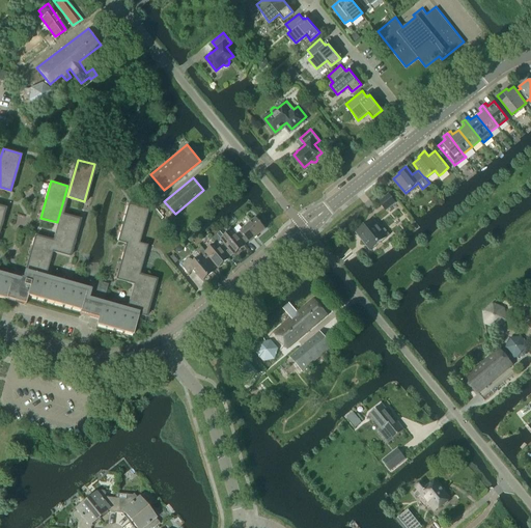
[(379,200),(386,207),(395,200),(389,192),(379,200)]
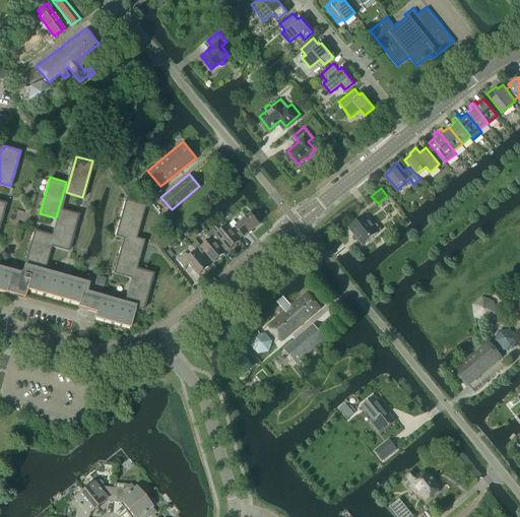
[(114,271),(131,276),(141,241),(133,239),(142,203),(126,199),(116,235),(124,237),(114,271)]
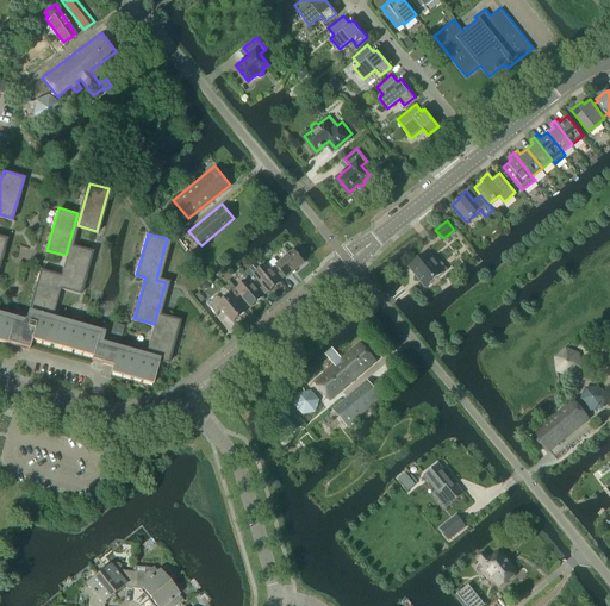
[(60,286),(80,292),(92,250),(72,244),(60,286)]
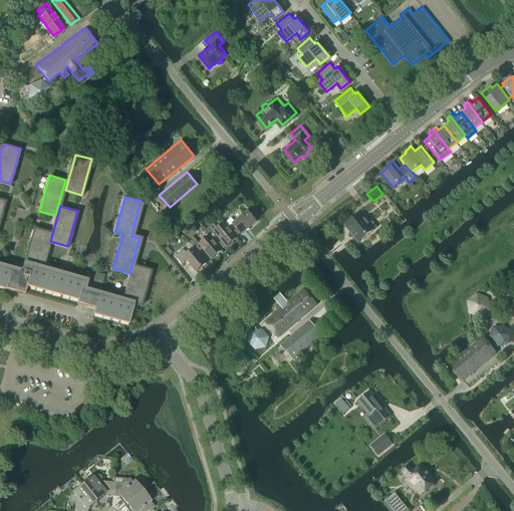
[(233,221),(229,225),(236,234),(241,231),(247,227),(248,225),(256,219),(247,208),(241,213),(232,221),(233,221)]
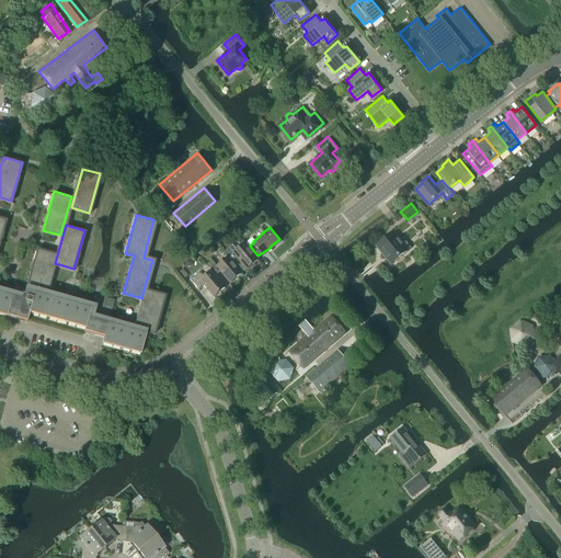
[(408,248),(411,246),(404,238),(402,240),(393,229),(376,243),(391,262),(409,248),(408,248)]
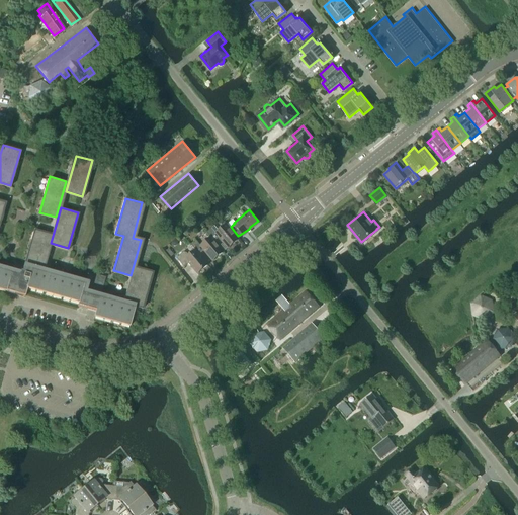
[(211,226),(206,230),(210,235),(211,235),(214,239),(219,235),(228,246),(237,238),(239,237),(238,236),(231,227),(227,222),(219,229),(214,224),(211,226)]
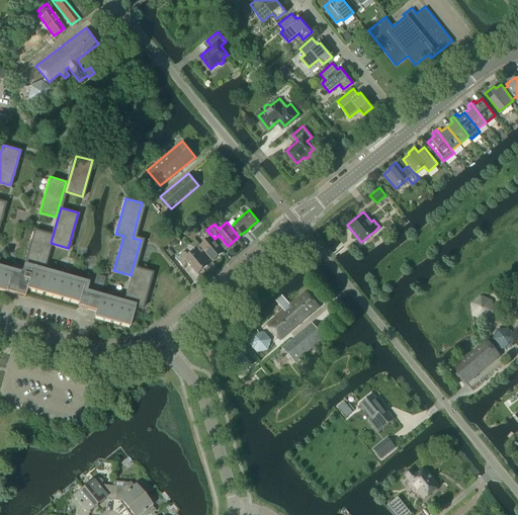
[(24,264),(41,269),(52,233),(34,229),(24,264)]
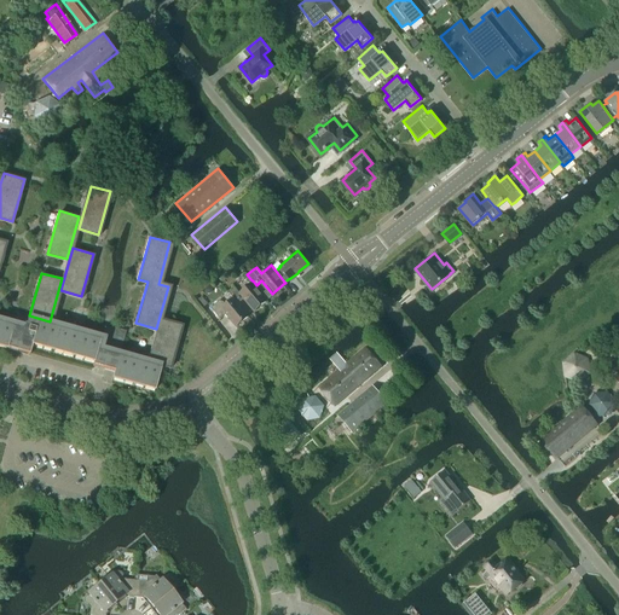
[(235,284),(229,290),(233,296),(235,295),(238,301),(243,296),(254,309),(267,299),(256,285),(253,280),(252,280),(239,290),(235,284)]
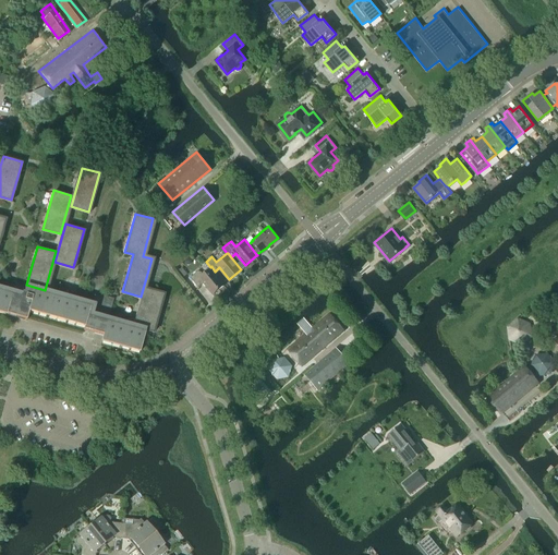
[(198,268),(190,275),(198,285),(203,281),(213,292),(225,282),(215,272),(211,266),(210,267),(203,273),(198,268)]
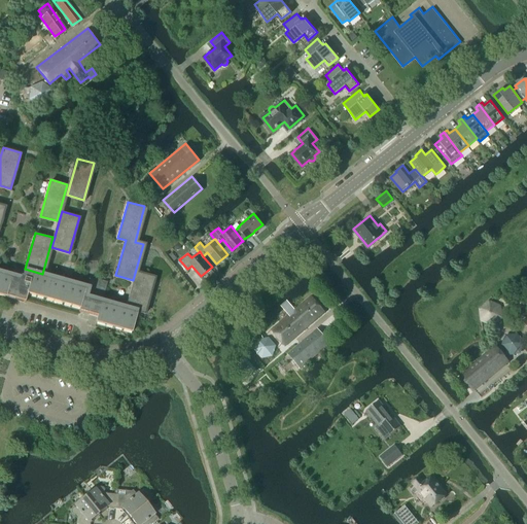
[(128,307),(145,312),(154,276),(138,271),(128,307)]
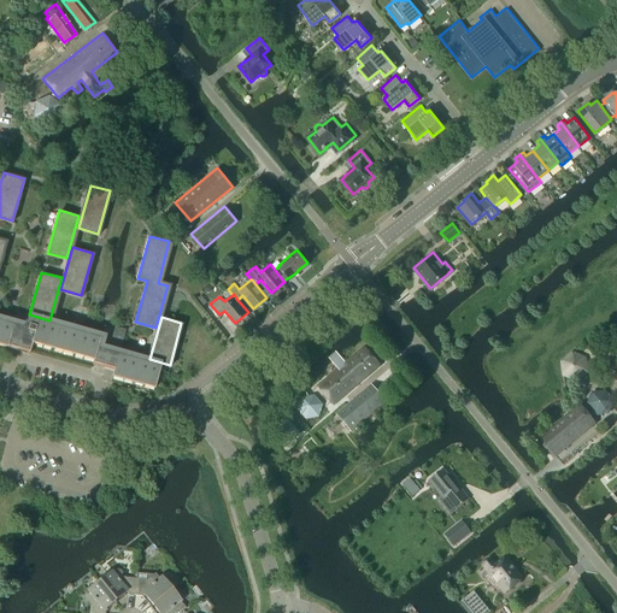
[(0,341),(6,343),(6,345),(15,347),(17,348),(23,326),(21,326),(0,319),(0,341)]
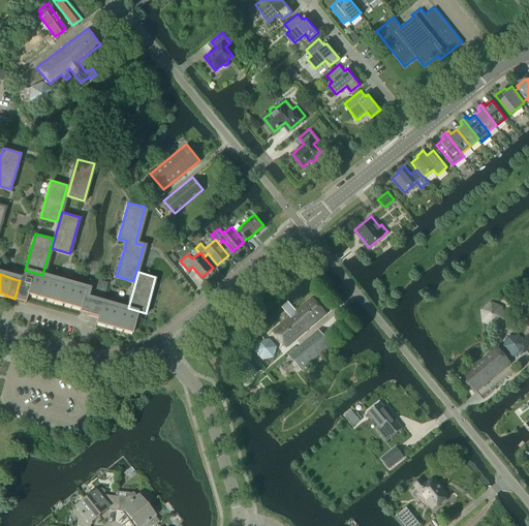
[(28,291),(81,307),(84,299),(86,289),(32,274),(31,277),(21,275),(20,280),(14,299),(20,300),(25,301),(28,291)]
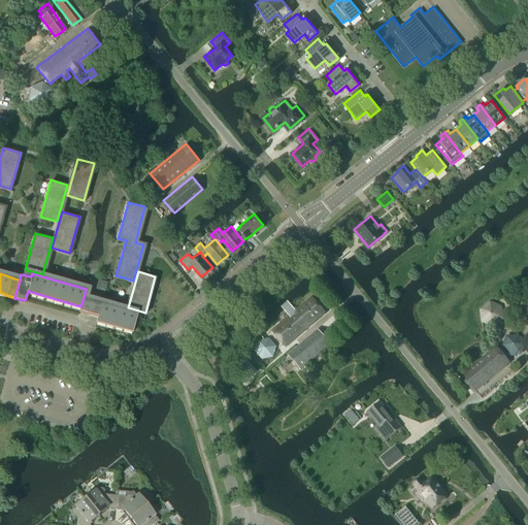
[(98,277),(92,297),(101,300),(107,280),(98,277)]
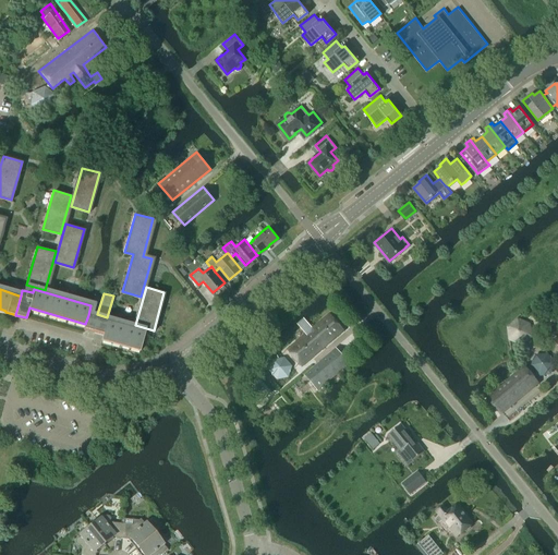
[(305,332),(288,347),(302,363),(343,328),(329,312),(312,326),(304,316),(298,322),(305,332)]
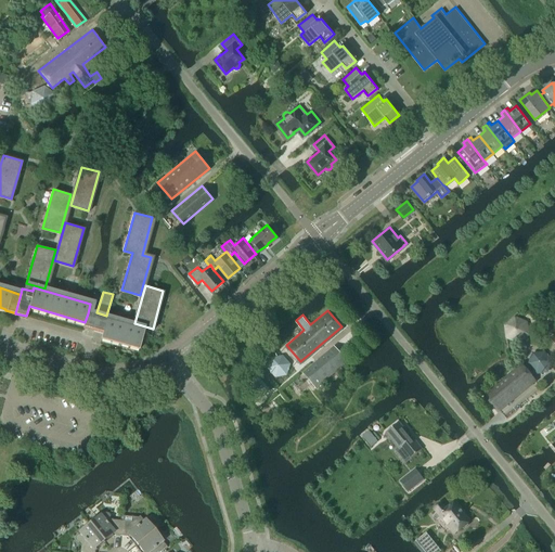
[(101,336),(139,347),(144,329),(90,313),(88,313),(85,322),(84,325),(86,326),(92,329),(102,331),(101,336)]
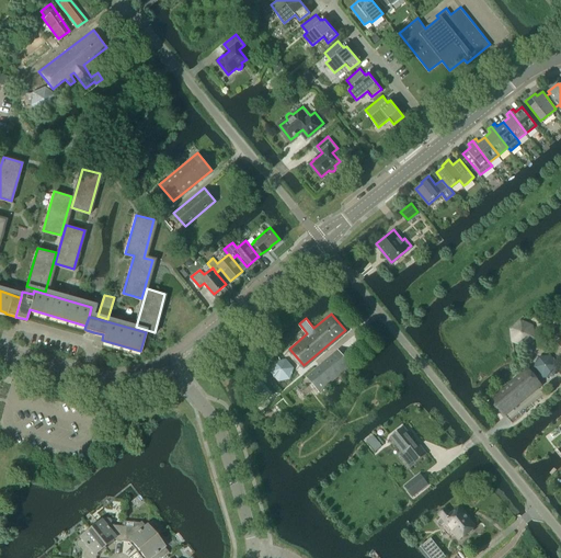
[(512,339),(524,344),(534,337),(531,323),(519,319),(510,327),(512,339)]
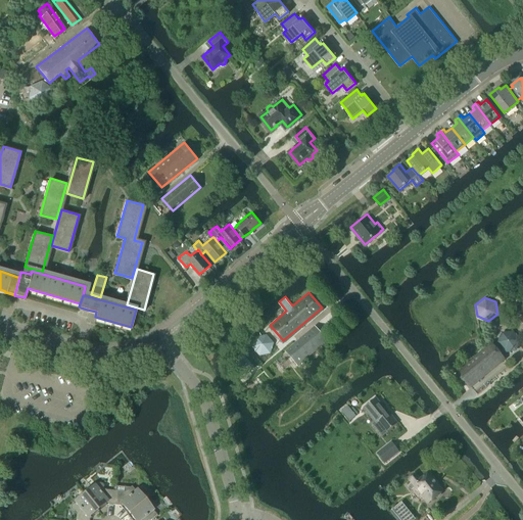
[(286,349),(298,364),(327,339),(315,324),(286,349)]
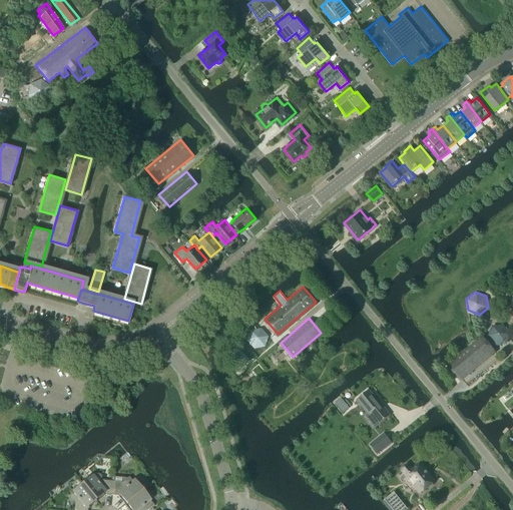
[(261,327),(251,329),(247,340),(254,347),(266,345),(269,335),(261,327)]
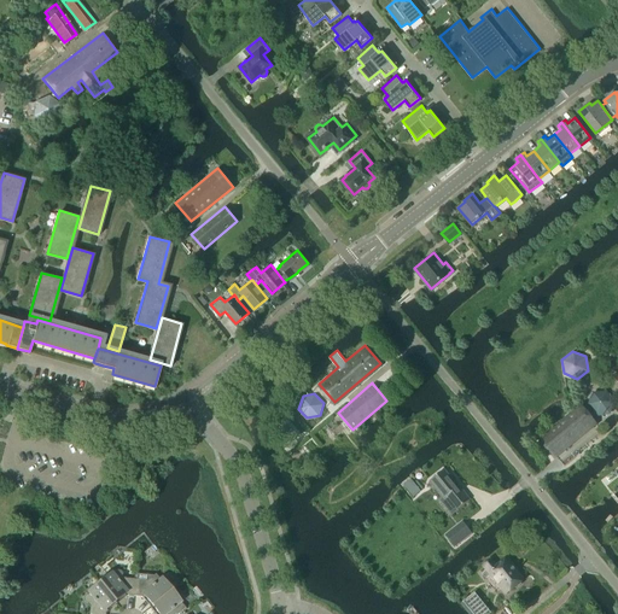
[(540,437),(554,456),(569,444),(596,422),(581,403),(555,425),(540,437)]
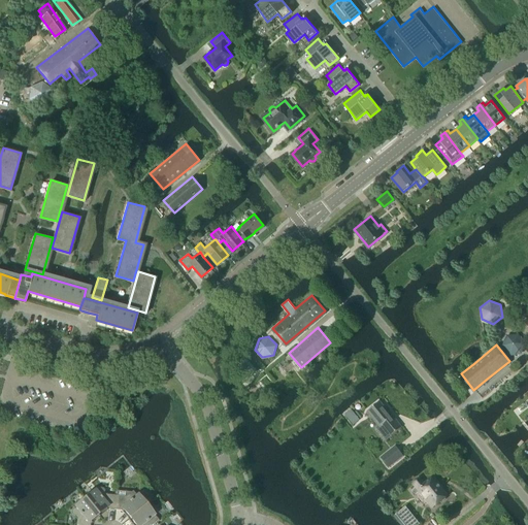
[(246,357),(238,364),(248,376),(257,369),(246,357)]
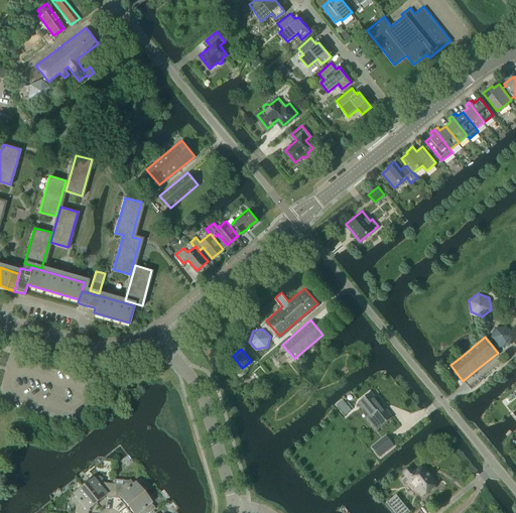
[(371,390),(359,400),(370,413),(367,415),(377,428),(382,424),(382,423),(393,415),(383,403),(382,404),(371,390)]
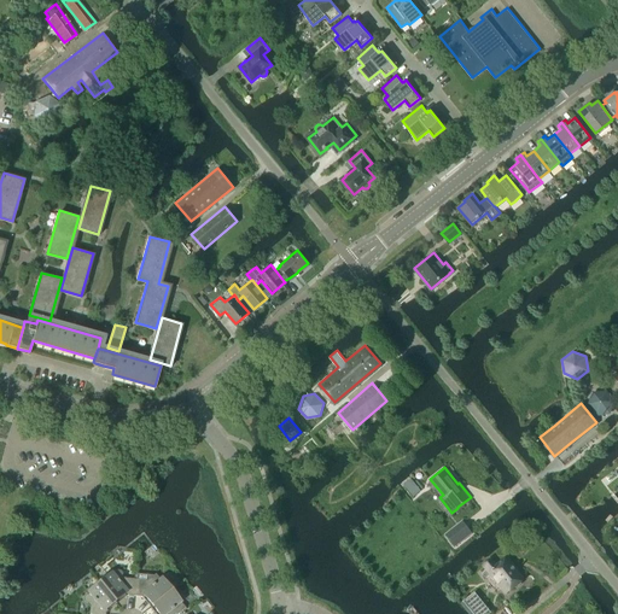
[(464,520),(447,533),(454,543),(471,530),(464,520)]
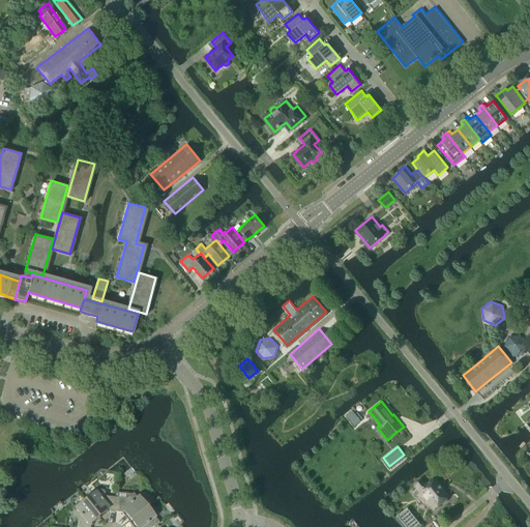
[(443,490),(444,488),(435,476),(427,485),(421,478),(415,484),(435,507),(448,496),(443,490)]
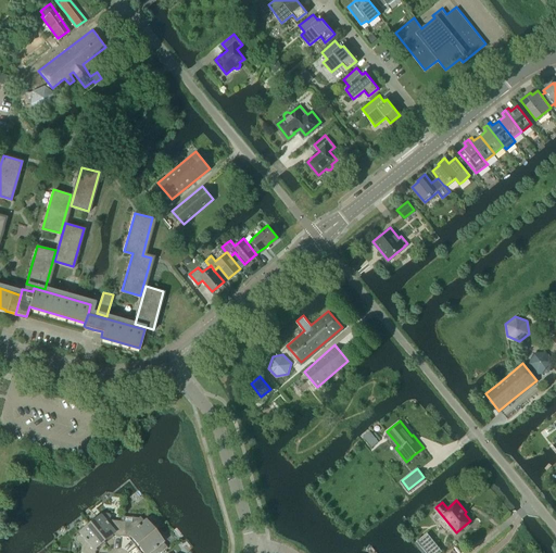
[(100,514),(89,523),(103,539),(111,532),(113,535),(114,533),(121,535),(122,519),(112,518),(110,515),(110,513),(109,512),(106,511),(104,511),(102,513),(101,514),(101,515),(100,514)]
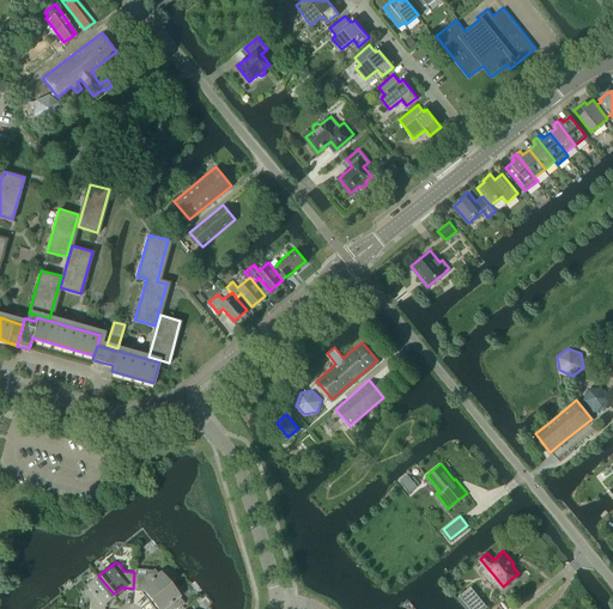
[(134,572),(133,589),(140,589),(141,591),(144,589),(151,598),(169,583),(161,571),(158,572),(153,566),(152,568),(135,566),(134,572)]
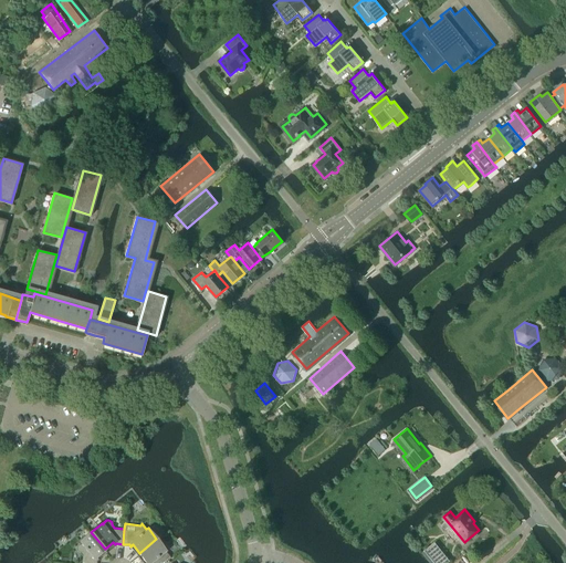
[(77,544),(76,546),(76,549),(79,551),(81,552),(82,553),(81,562),(96,562),(96,559),(98,558),(97,555),(105,549),(91,532),(81,540),(82,542),(80,543),(79,543),(77,544)]
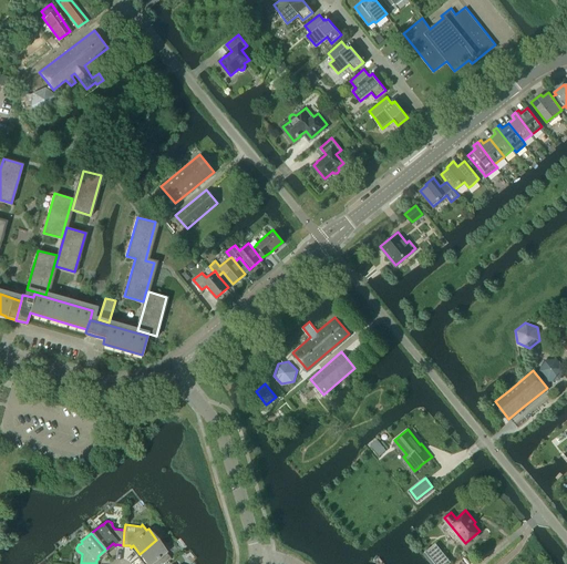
[(156,540),(140,554),(145,562),(144,563),(158,563),(169,555),(156,540)]
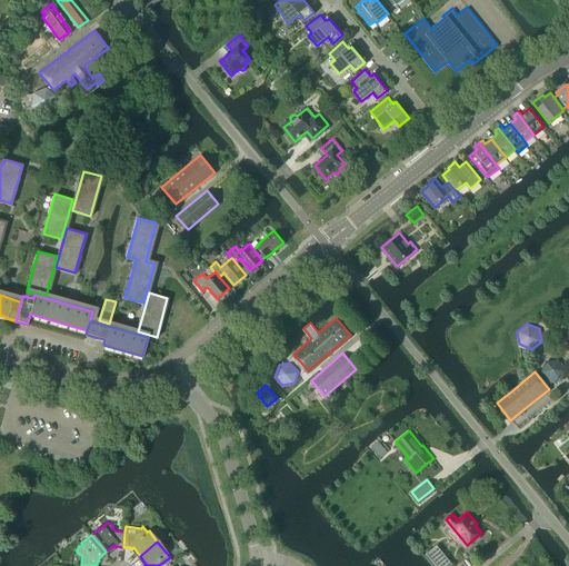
[(427,552),(438,565),(447,565),(451,563),(437,545),(427,552)]
